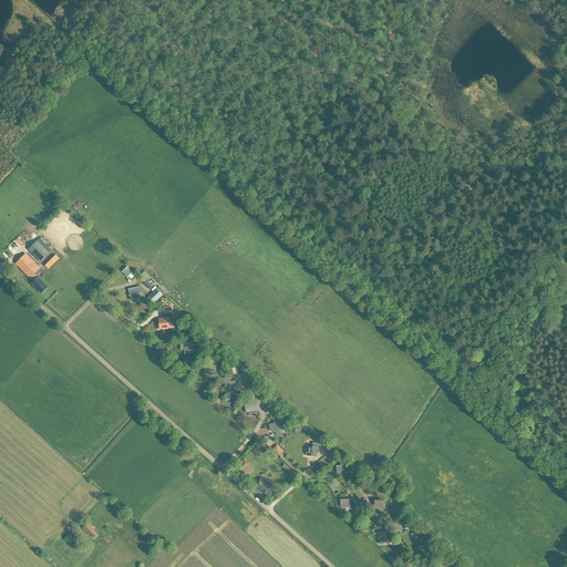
[(20,246),(14,240),(8,247),(13,253),(20,246)]
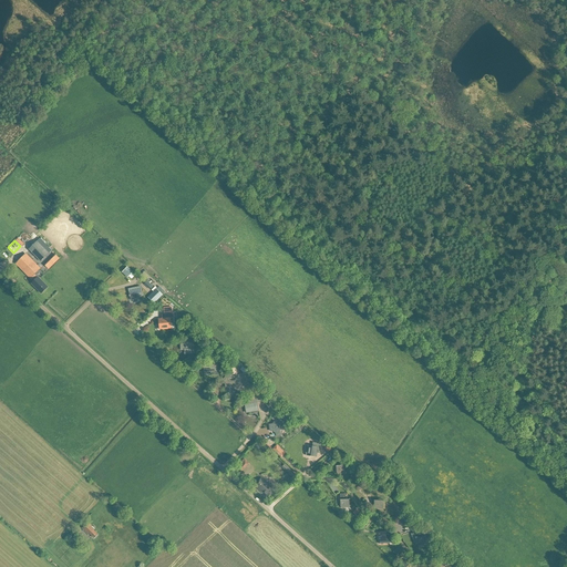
[(29,249),(41,261),(49,254),(37,241),(29,249)]
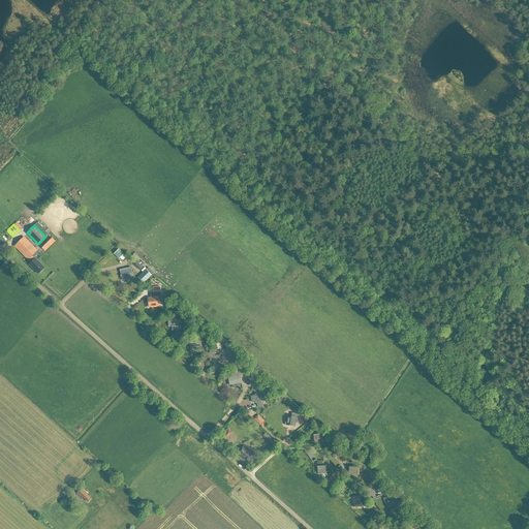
[(4,235),(9,240),(12,237),(7,231),(4,235)]
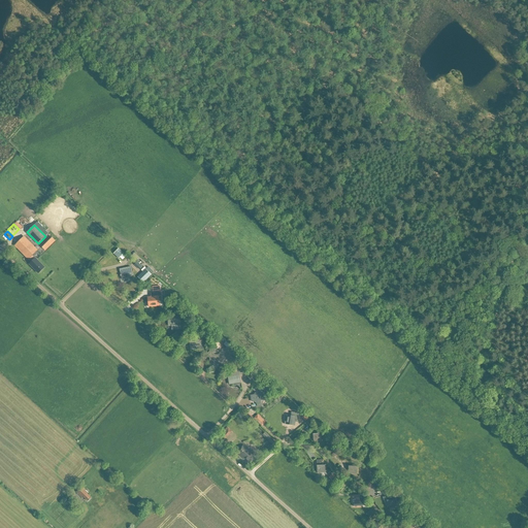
[(46,251),(57,240),(53,236),(42,246),(46,251)]
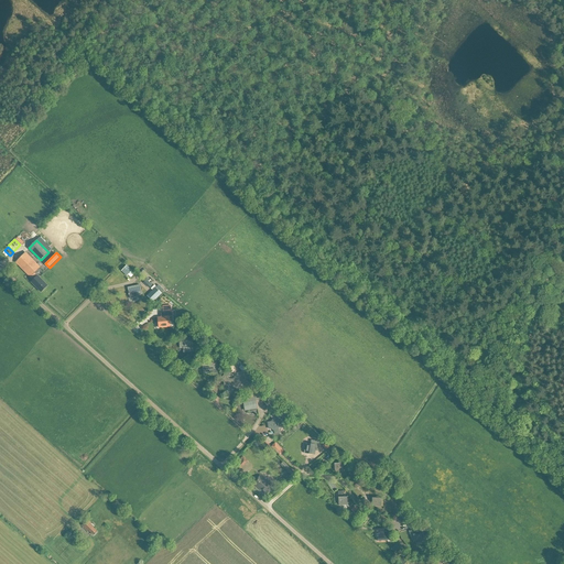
[(38,277),(34,273),(40,268),(25,253),(15,262),(28,274),(23,279),(25,281),(31,277),(34,280),(31,282),(41,292),(47,285),(38,275),(38,277)]
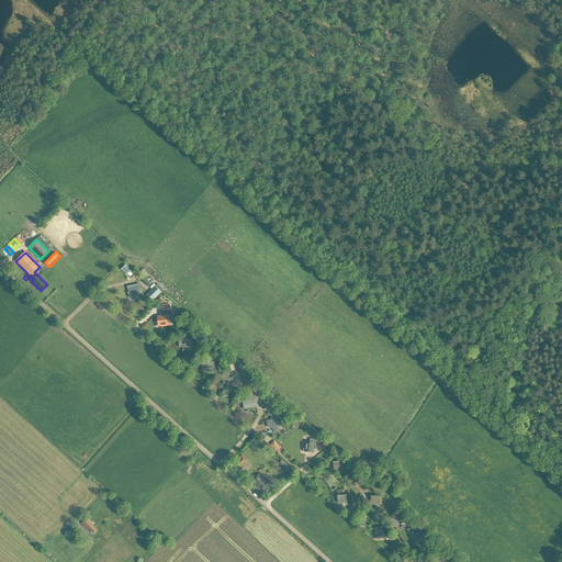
[(132,270),(126,265),(122,269),(127,274),(132,270)]
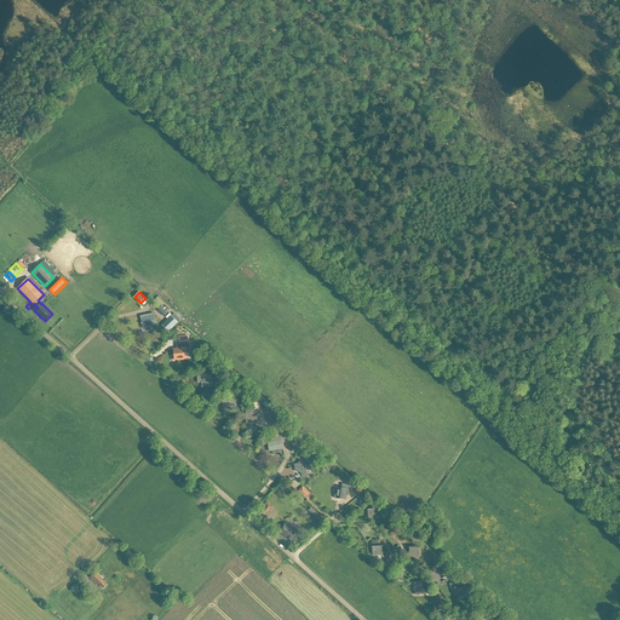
[(150,314),(141,316),(142,323),(142,325),(143,328),(150,327),(149,325),(153,325),(153,323),(155,322),(154,316),(151,316),(150,314)]
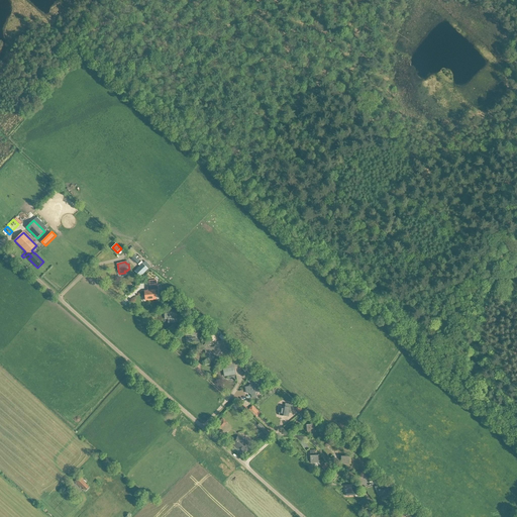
[(144,262),(134,272),(139,277),(150,267),(144,262)]
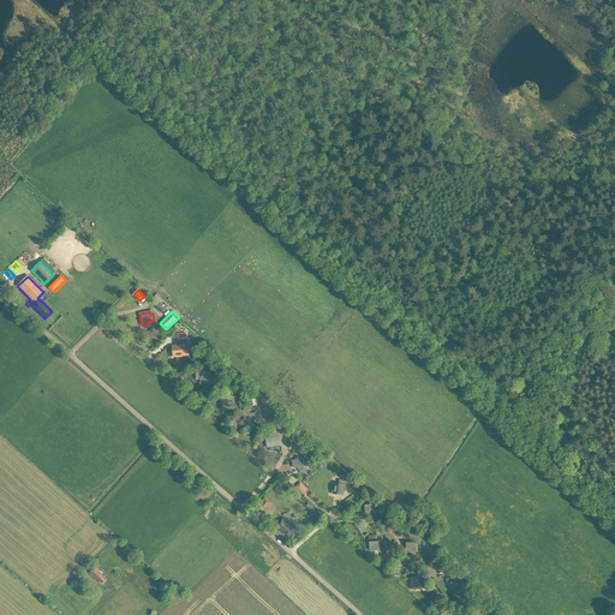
[(172,347),(173,357),(177,357),(183,357),(183,356),(185,356),(185,354),(185,352),(184,346),(172,347)]
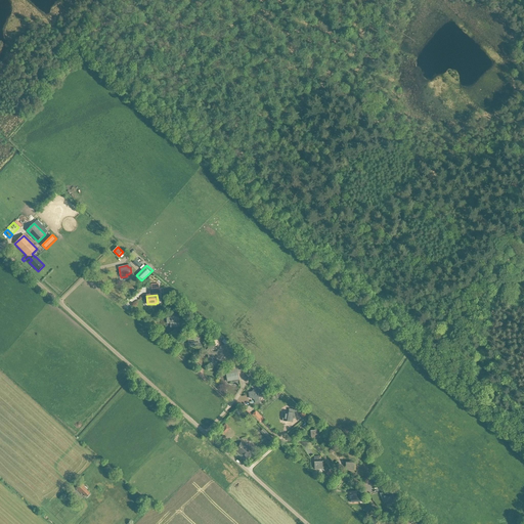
[(178,314),(174,314),(174,316),(169,316),(169,317),(167,317),(168,323),(171,323),(171,328),(180,326),(179,322),(178,314)]
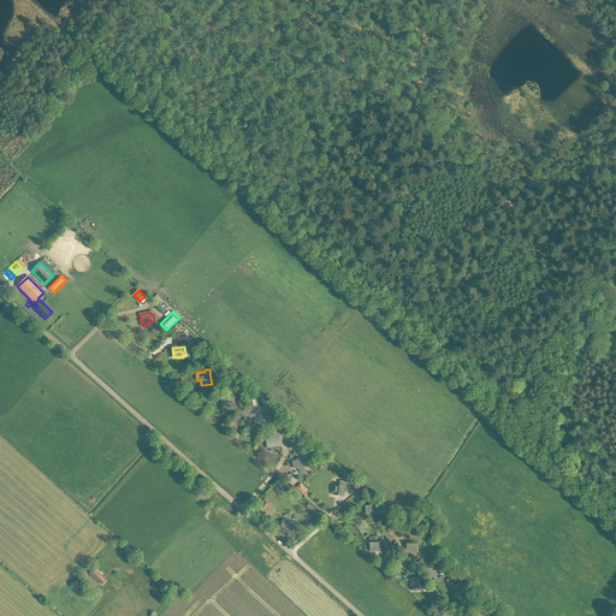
[(220,395),(221,404),(237,403),(236,394),(227,394),(227,395),(220,395)]
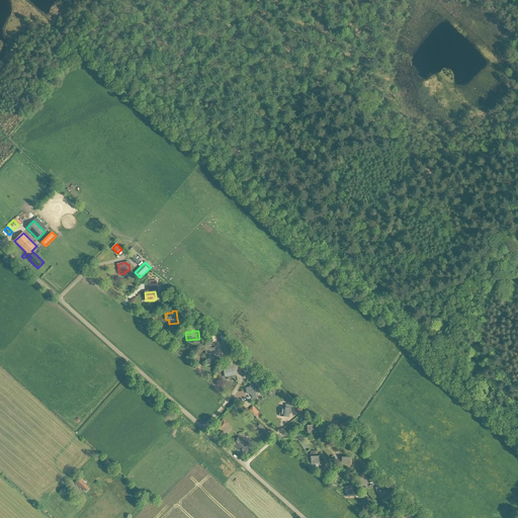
[(211,348),(209,347),(211,344),(208,341),(202,349),(205,351),(206,358),(216,357),(216,348),(211,348)]
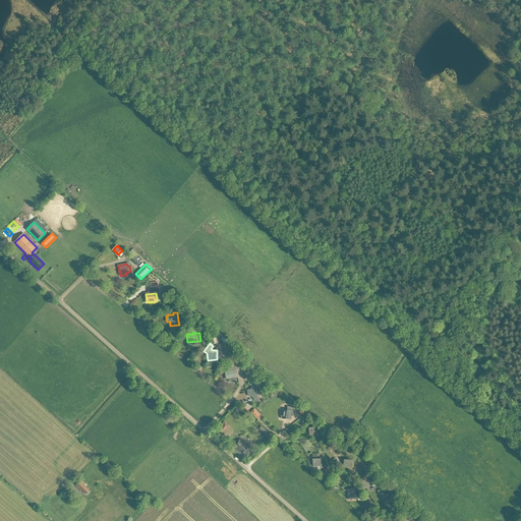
[(237,378),(236,370),(239,369),(238,362),(234,362),(234,364),(228,365),(229,371),(225,371),(227,380),(232,379),(232,381),(237,380),(237,378)]
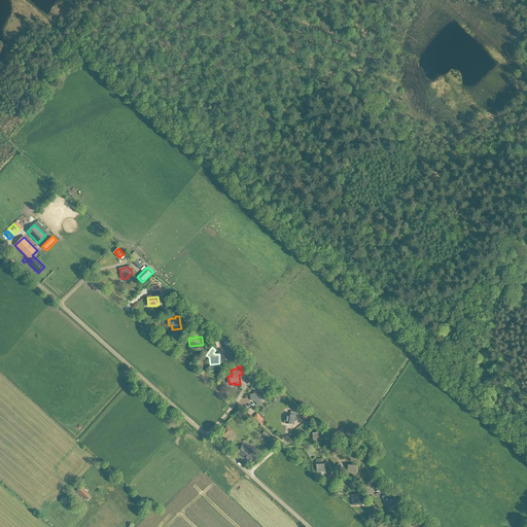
[(259,399),(262,399),(261,393),(254,394),(254,397),(251,397),(251,400),(256,399),(257,406),(260,406),(259,399)]
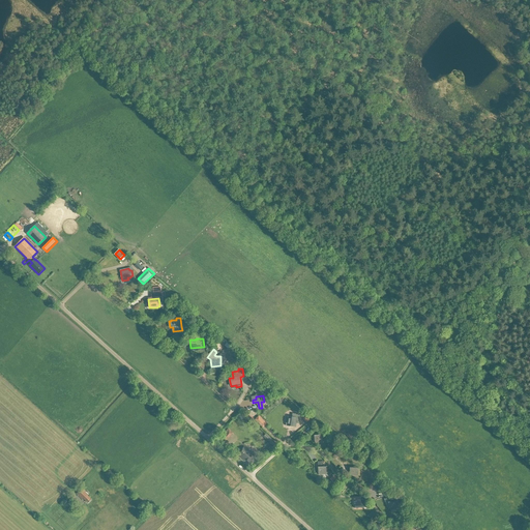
[(298,423),(300,415),(292,414),(292,417),(289,417),(288,417),(287,422),(286,423),(286,425),(287,427),(290,427),(295,428),(296,423),(298,423)]
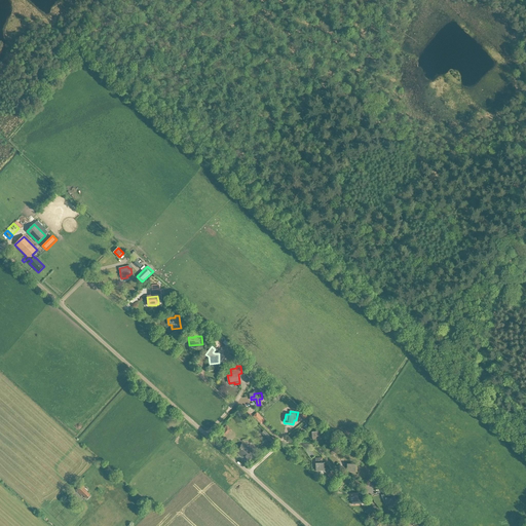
[(261,417),(257,413),(253,417),(258,421),(261,417)]
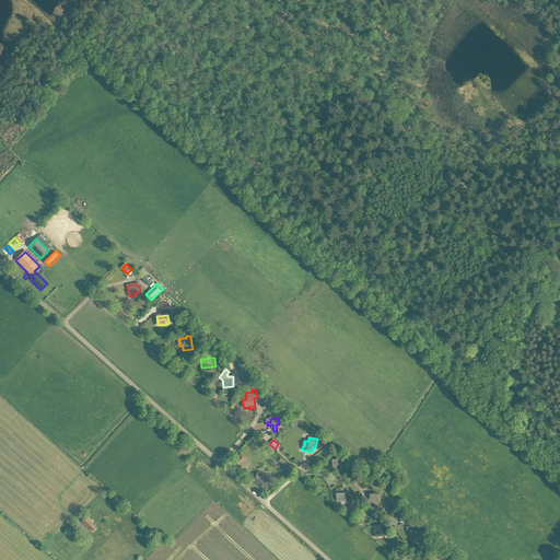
[(288,478),(295,469),(282,457),(279,461),(289,469),(284,475),(288,478)]
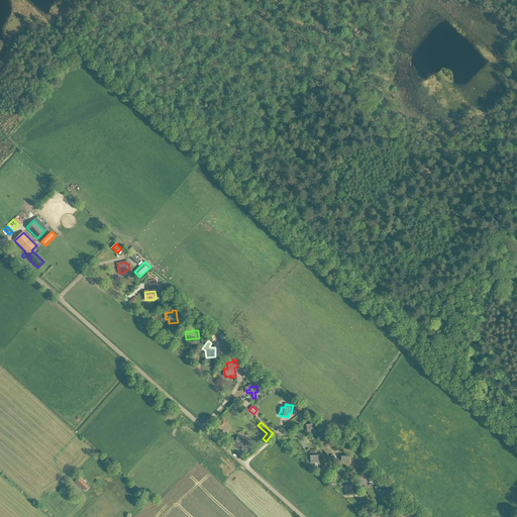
[(310,423),(306,423),(307,432),(315,431),(314,423),(310,423)]
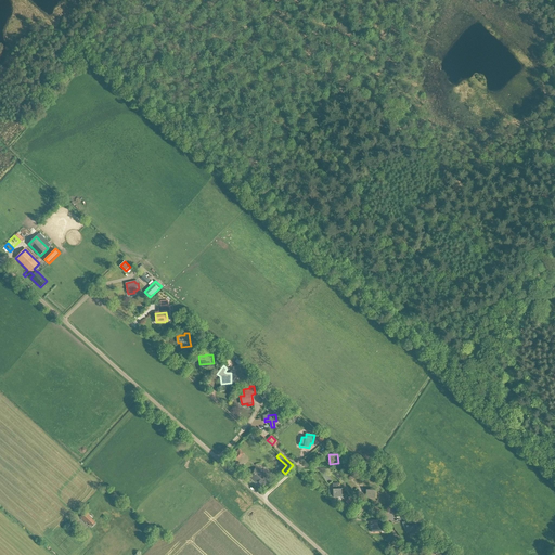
[(256,467),(248,476),(257,483),(258,482),(262,487),(268,480),(263,476),(265,475),(256,467)]
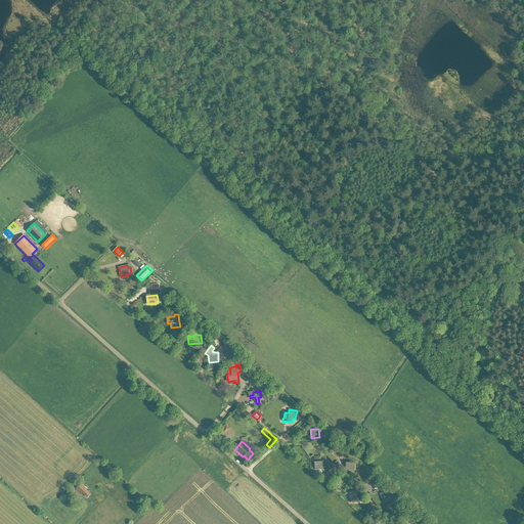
[(319,461),(319,456),(314,456),(314,470),(322,469),(322,461),(319,461)]
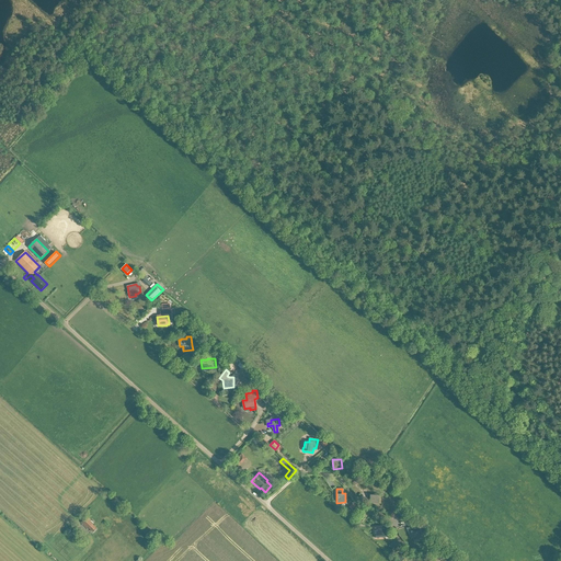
[(374,494),(374,493),(370,493),(370,503),(379,503),(379,494),(374,494)]
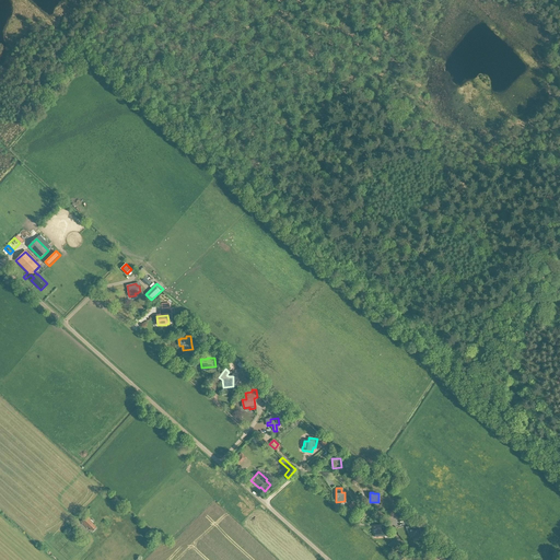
[(86,515),(81,522),(88,528),(89,527),(93,532),(96,527),(92,524),(93,523),(90,520),(91,520),(86,515)]
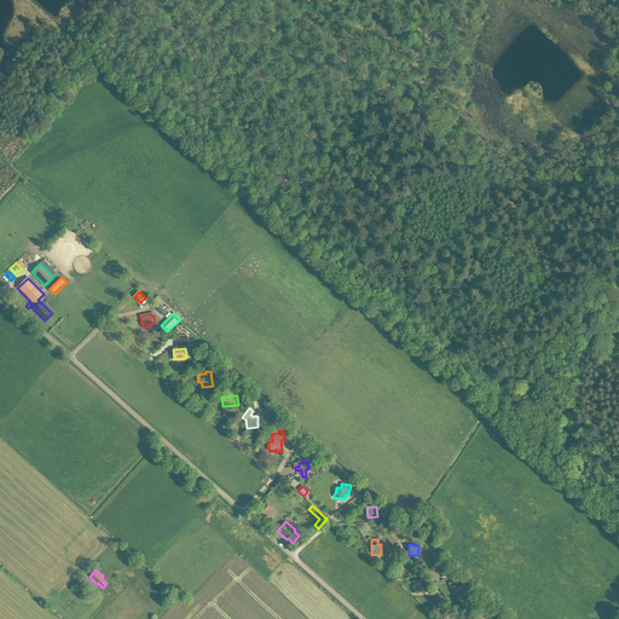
[(85,580),(80,586),(86,591),(91,586),(85,580)]
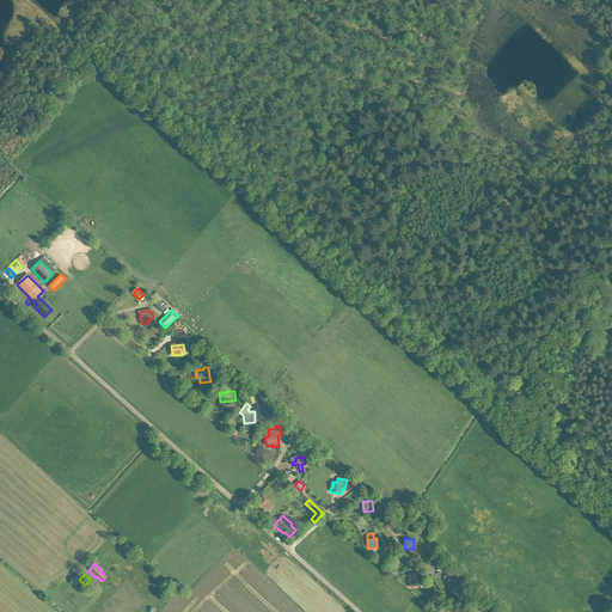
[(409,583),(409,588),(421,587),(421,577),(424,577),(423,574),(408,575),(408,585),(409,583)]
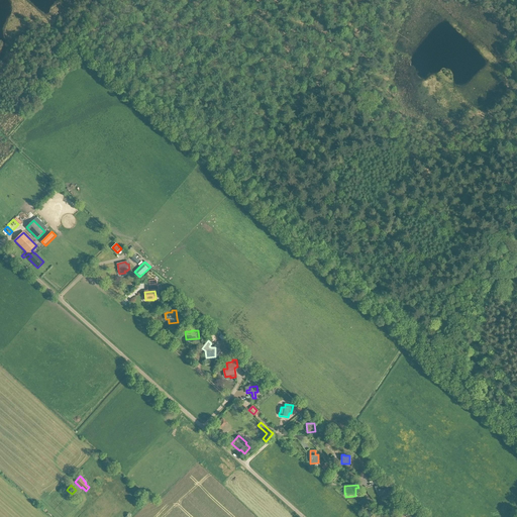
[(380,493),(379,493),(379,499),(387,499),(387,500),(391,498),(389,493),(387,493),(387,491),(383,491),(383,490),(380,490),(380,493)]
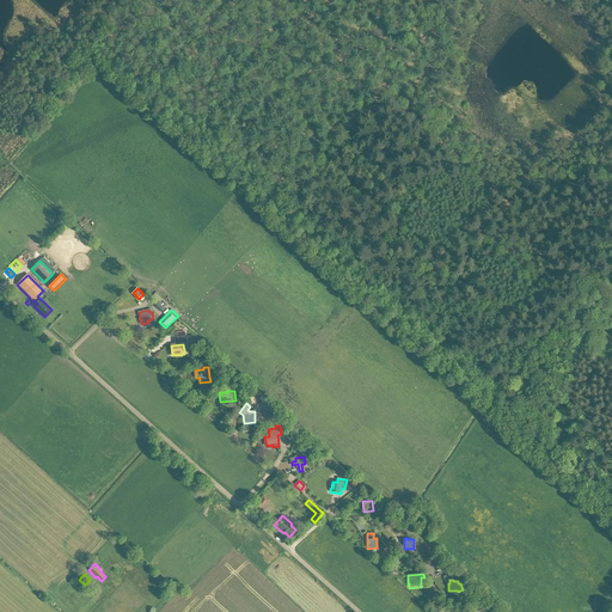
[(481,609),(485,599),(478,597),(475,605),(481,609)]
